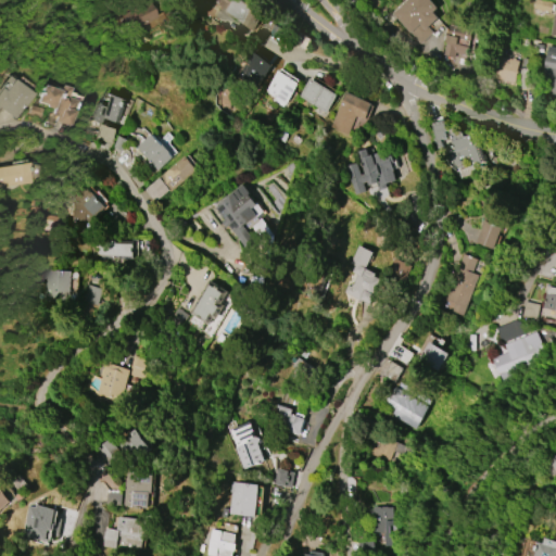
[(118,15),(142,0),(144,0),(154,16),(128,33),(118,15)]
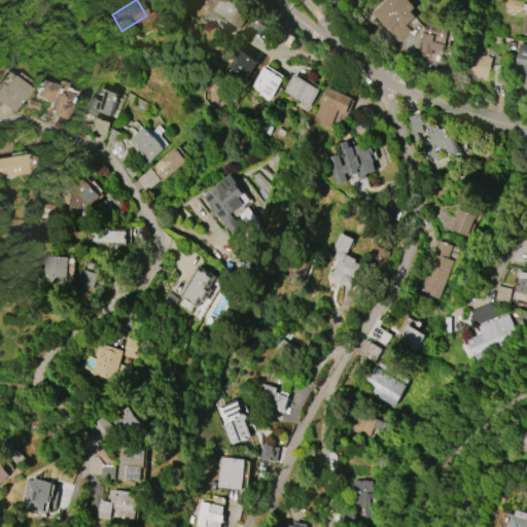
[(240,29),(212,10),(218,0),(230,0),(240,6),(241,4),(251,11),(240,29)]
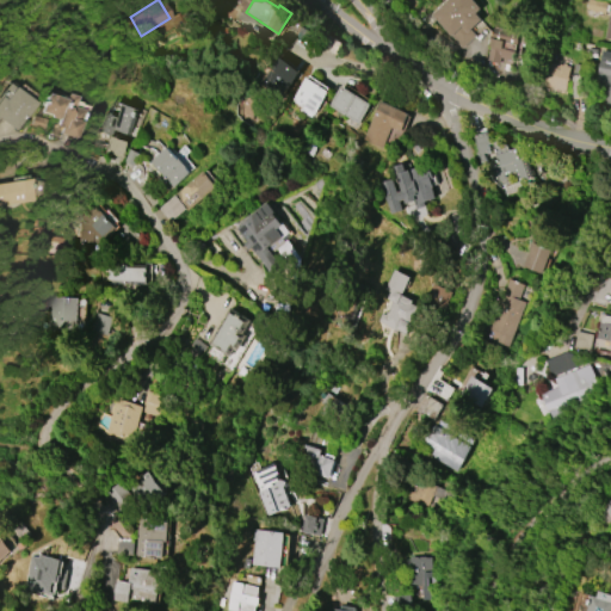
[(432,14),(448,0),(474,0),(482,8),(476,13),(483,19),(471,30),(476,35),(462,48),(432,14)]
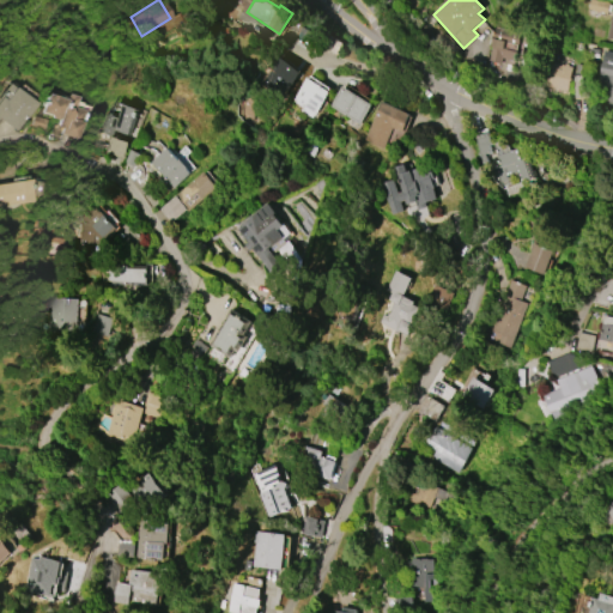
[(590,0),(598,0),(610,2),(607,13),(589,10),(590,0)]
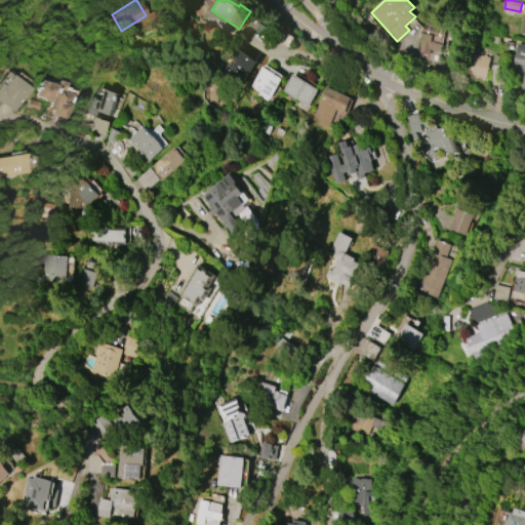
[(423,23),(446,28),(441,51),(431,49),(430,54),(417,52),(423,23)]
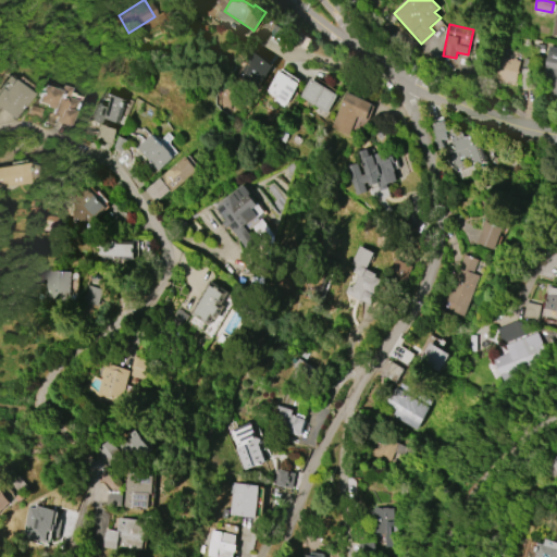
[(548,46),(556,47),(556,95),(548,94),(552,79),(543,77),(545,66),(544,66),(548,46)]
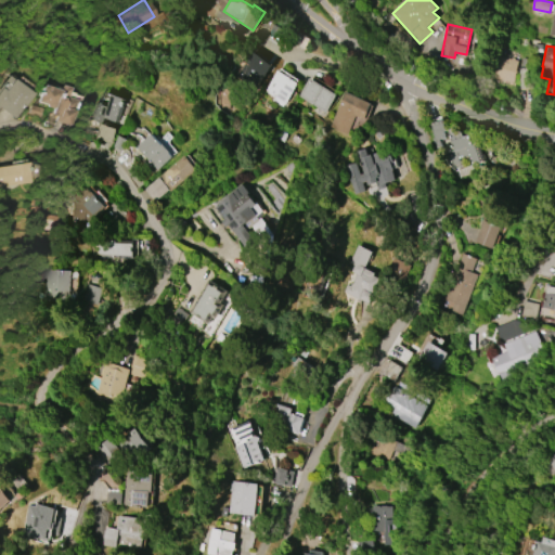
[(234,77),(253,51),(272,65),(253,91),(234,77)]
